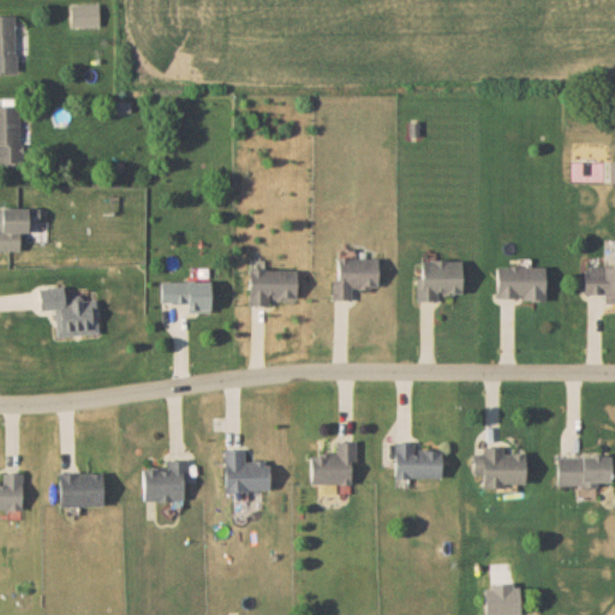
[(0,71),(16,71),(15,15),(0,13),(0,71)]
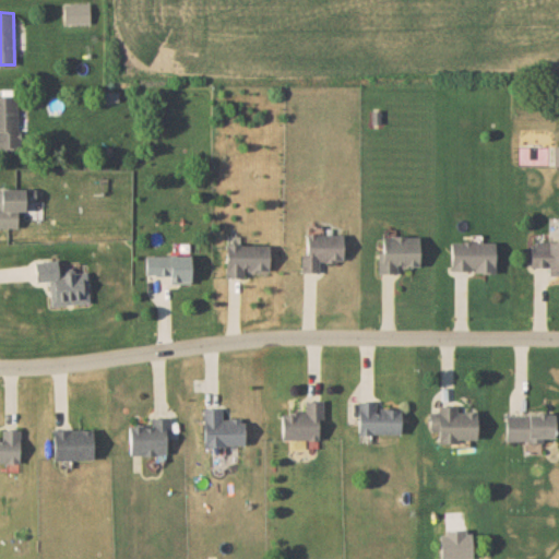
[(16,95),(0,95),(0,149),(23,149),(23,130),(18,130),(16,95)]
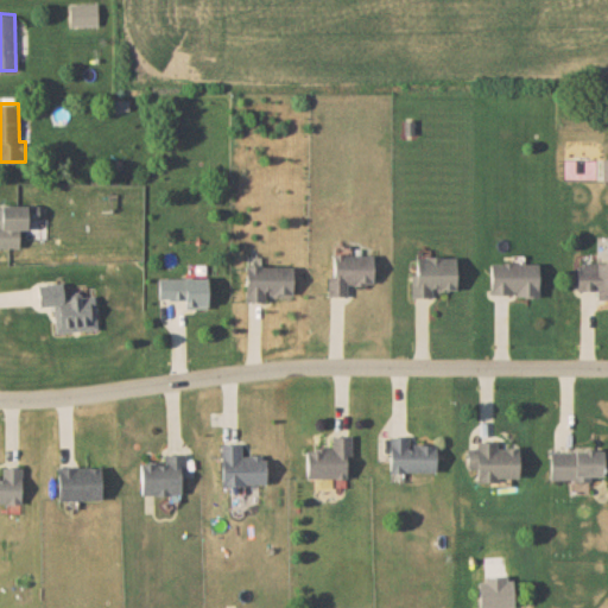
[(46,206),(0,204),(0,246),(21,247),(21,238),(46,238),(46,206)]
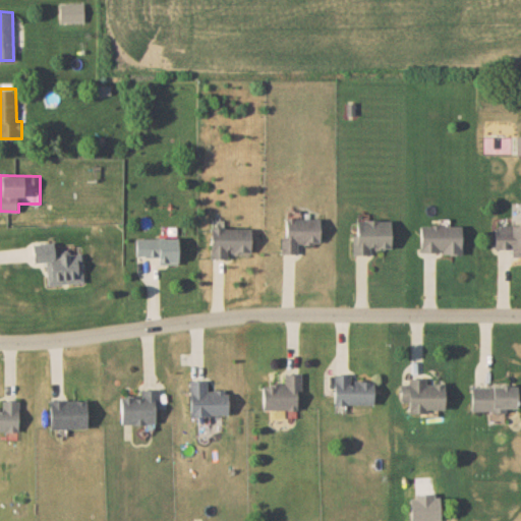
[(320,218),(286,218),(285,236),(281,236),(280,252),(297,253),(297,243),(319,244),(320,218)]
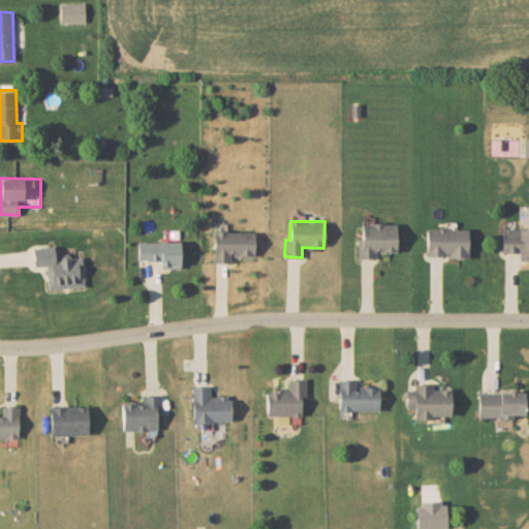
[(396,222),(362,223),(362,238),(356,238),(358,258),(375,258),(375,252),(397,251),(396,222)]
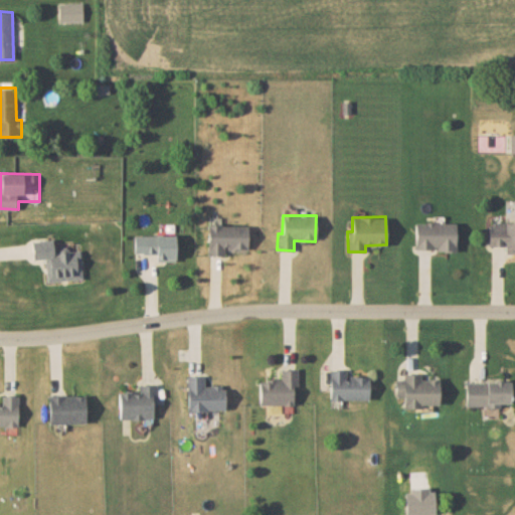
[(514,221),(489,221),(489,245),(504,245),(504,252),(514,252),(514,221)]
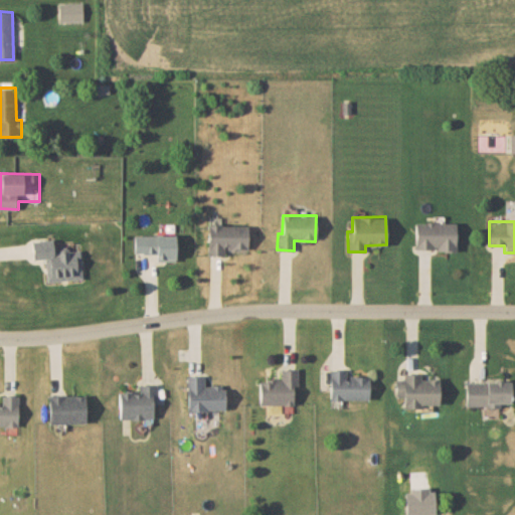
[(456,250),(456,222),(414,222),(414,249),(456,250)]
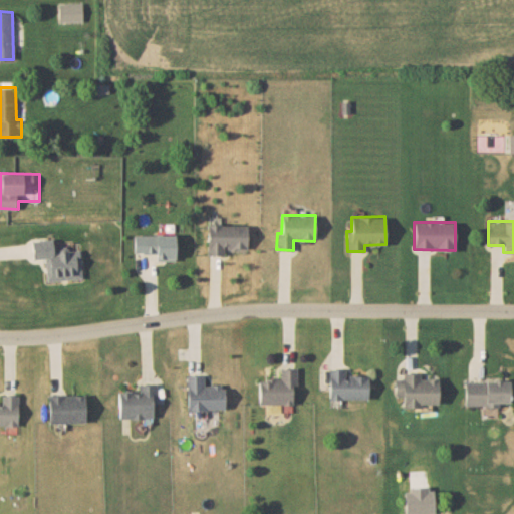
[(247,225),(208,224),(207,254),(225,255),(225,249),(247,249),(247,225)]
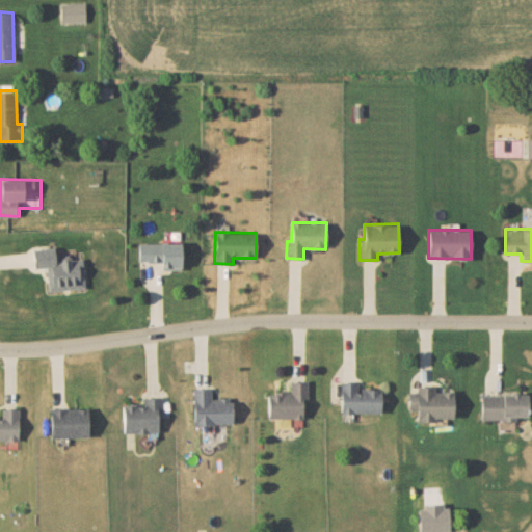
[(181,269),(181,242),(138,242),(138,262),(161,262),(161,269),(181,269)]
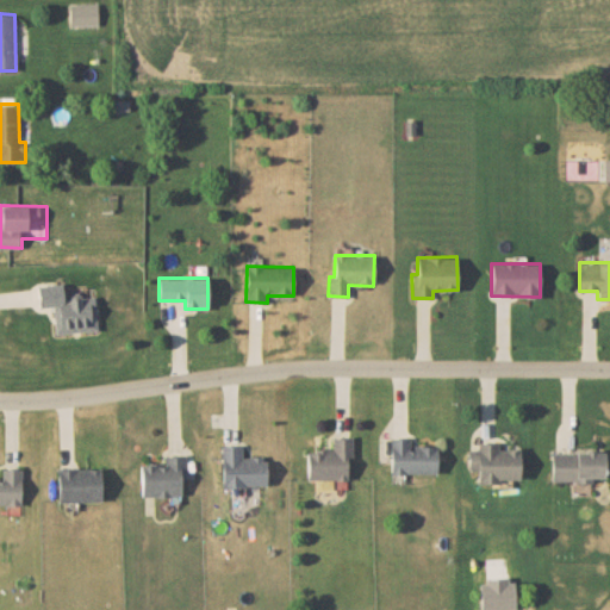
[(306,479),(347,479),(347,458),(352,458),(353,437),(332,437),(332,449),(306,449),(306,479)]
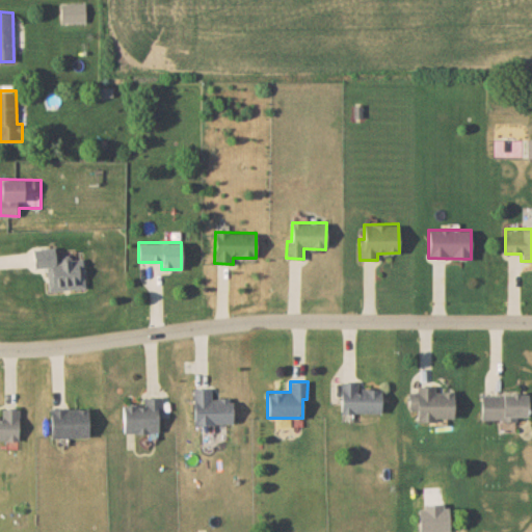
[(356,381),(341,381),(340,413),(380,413),(381,389),(356,389),(356,381)]
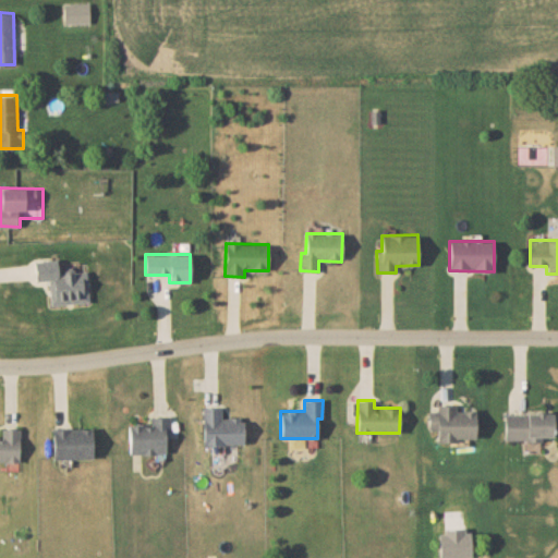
[(475,410),(456,410),(456,404),(437,404),(437,411),(427,411),(428,429),(437,429),(437,440),(475,439),(475,410)]
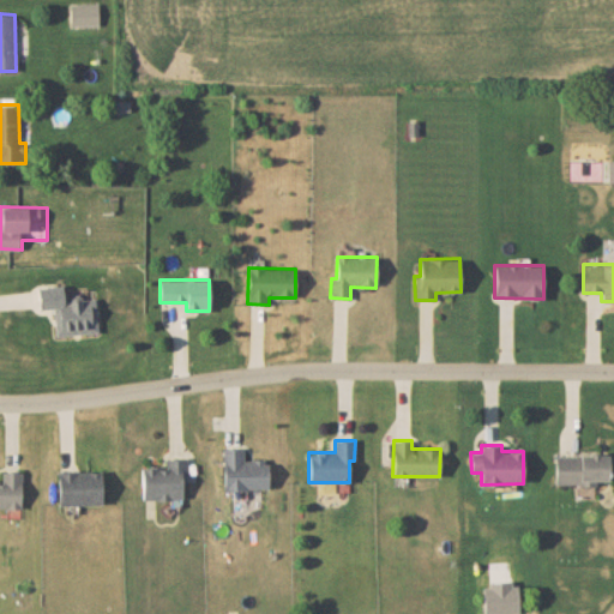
[(223,489),(269,488),(268,459),(244,459),(244,447),(223,447),(223,489)]
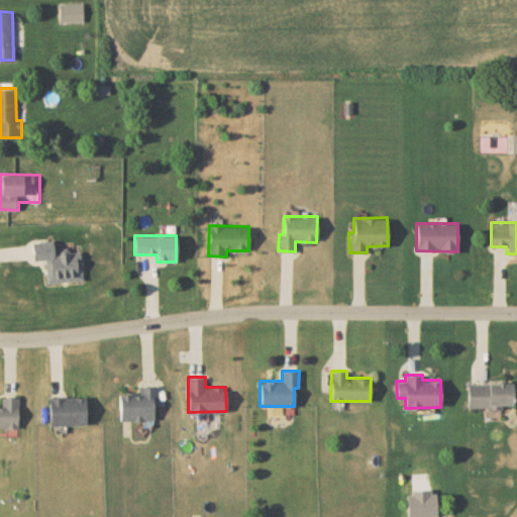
[(468,407),(513,406),(513,383),(468,384),(468,407)]
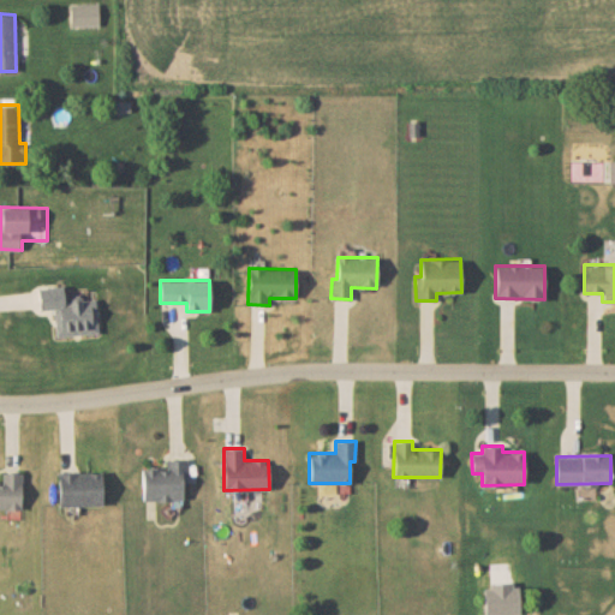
[(166,459),(166,466),(142,466),(142,500),(183,500),(183,483),(186,483),(186,459),(166,459)]
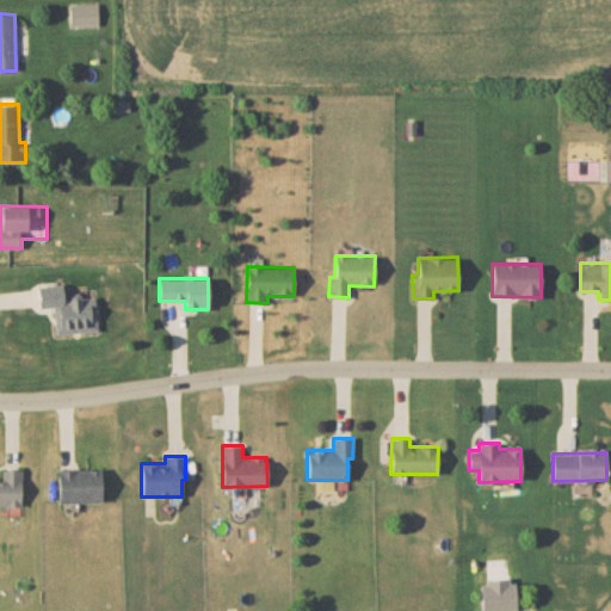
[(59,503),(102,501),(102,468),(57,469),(59,503)]
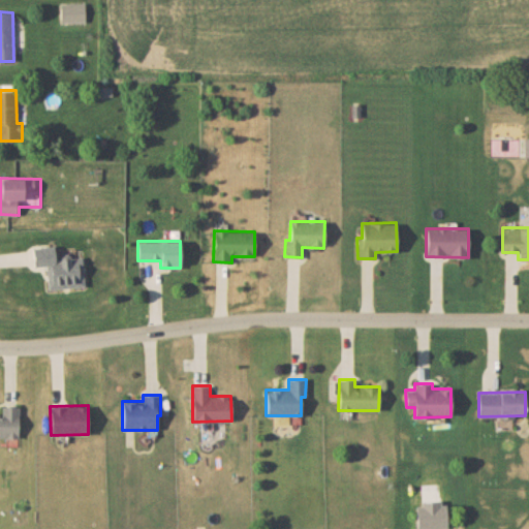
[(18,406),(1,406),(1,413),(0,412),(0,437),(18,438),(18,406)]
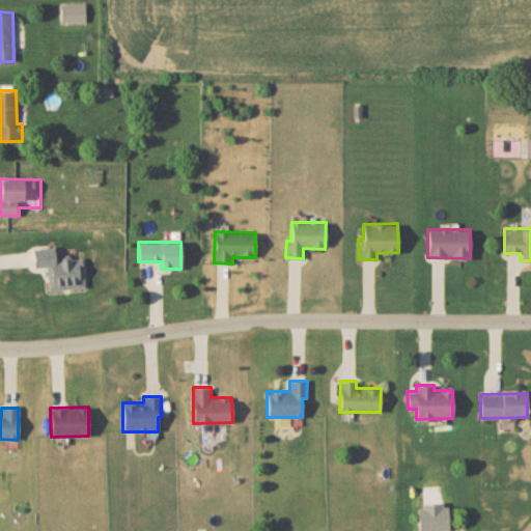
[(449,528),(448,504),(424,504),(424,509),(418,509),(418,529),(449,528)]
